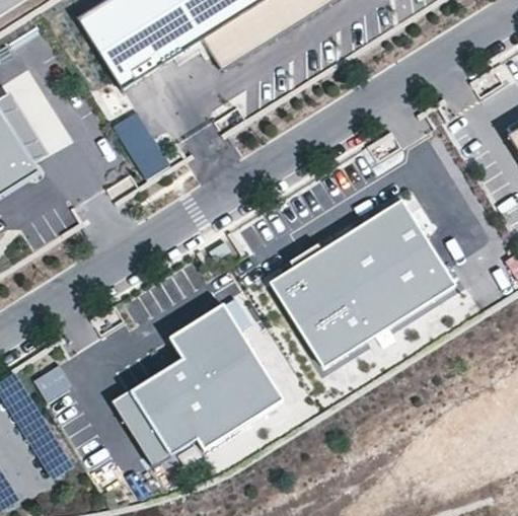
[(103,0),(77,16),(122,87),(202,38),(223,71),(337,0),(103,0)]
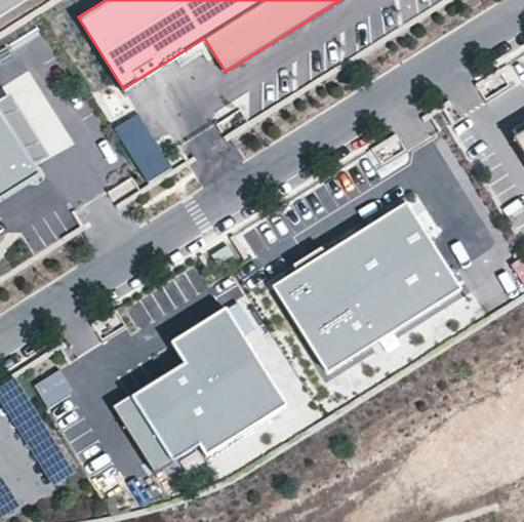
[(508,58),(474,77),(484,95),(518,78),(508,58)]
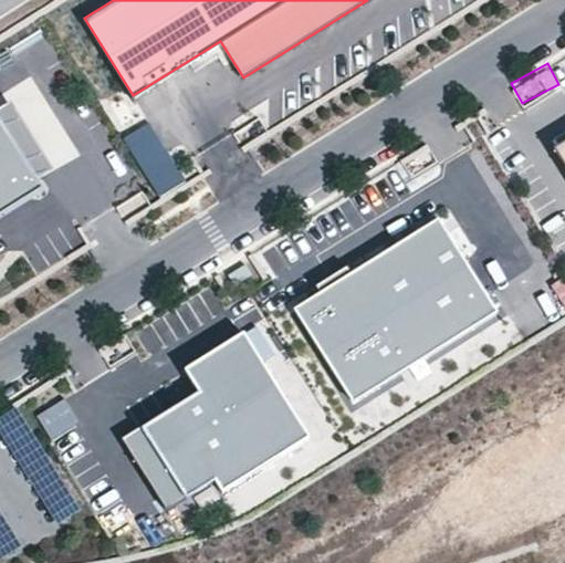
[(148,115),(121,131),(157,191),(185,175),(148,115)]
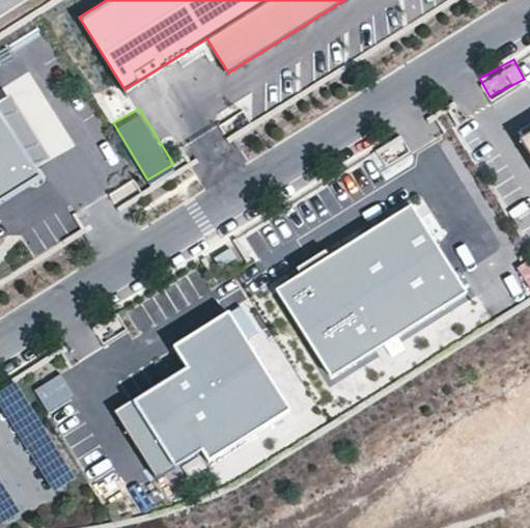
[(0,199),(40,175),(0,110),(0,199)]
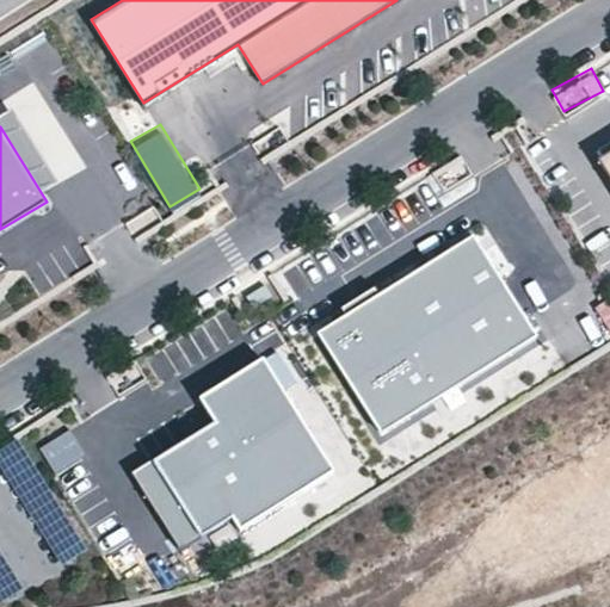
[(602,158),(609,152),(609,140),(597,149),(602,158)]
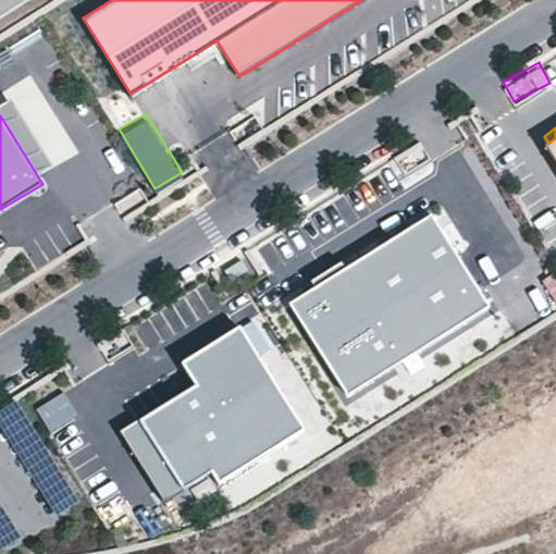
[(545,146),(555,163),(555,138),(548,144),(545,146)]
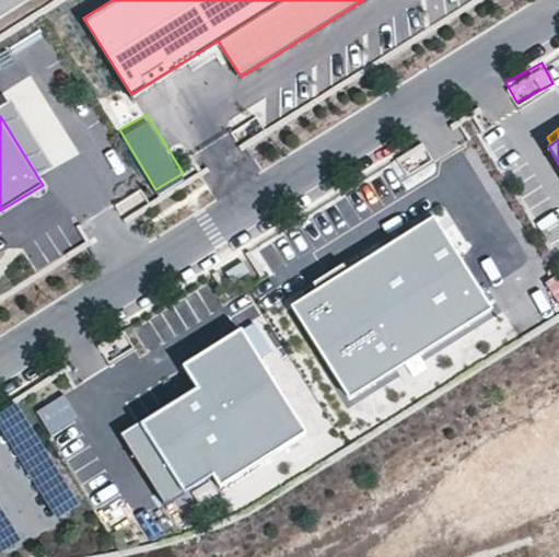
[(315,288),(289,304),(347,396),(490,308),(432,215),(346,268),(315,288)]
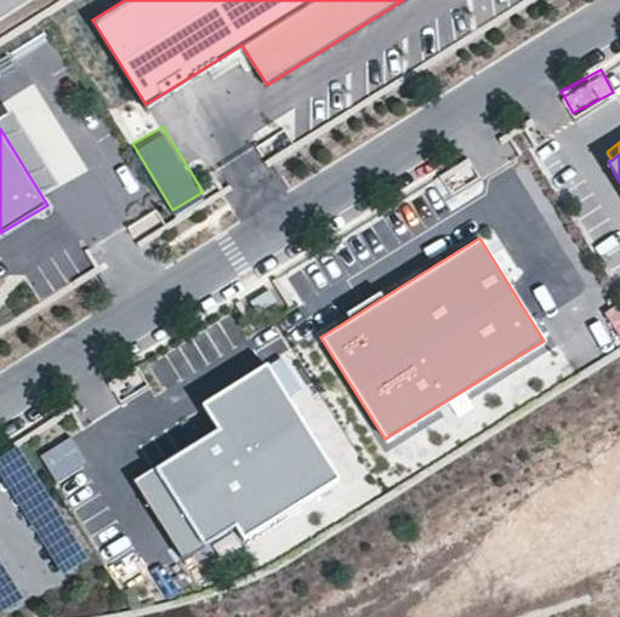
[(274,298),(267,287),(248,300),(255,310),(274,298)]
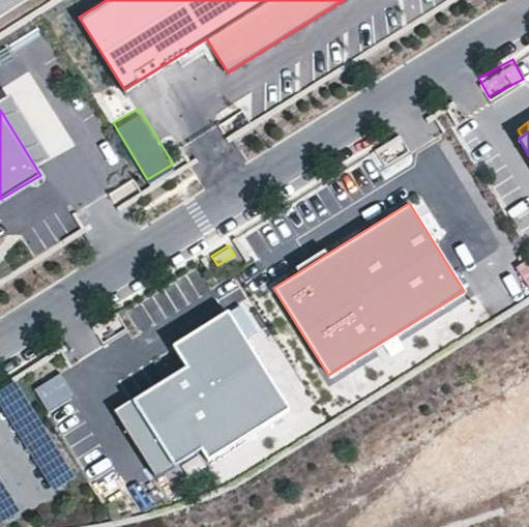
[(294,265),(298,272),(327,254),(323,247),(294,265)]
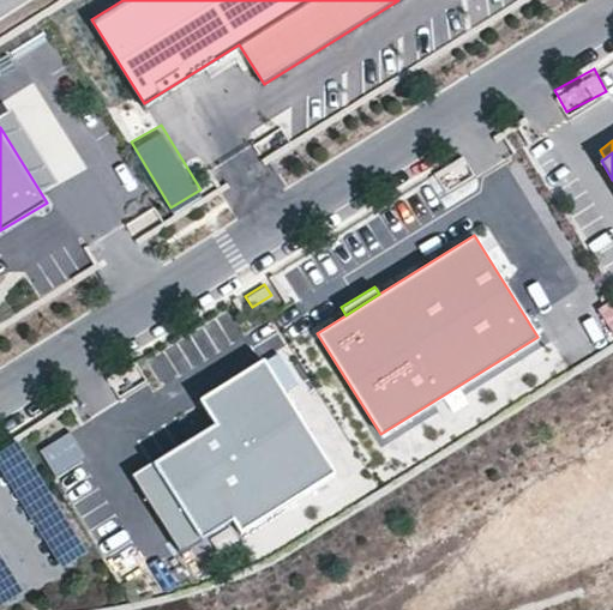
[(214,423),(152,461),(199,538),(230,519),(239,531),(334,472),(263,358),(198,399),(214,423)]
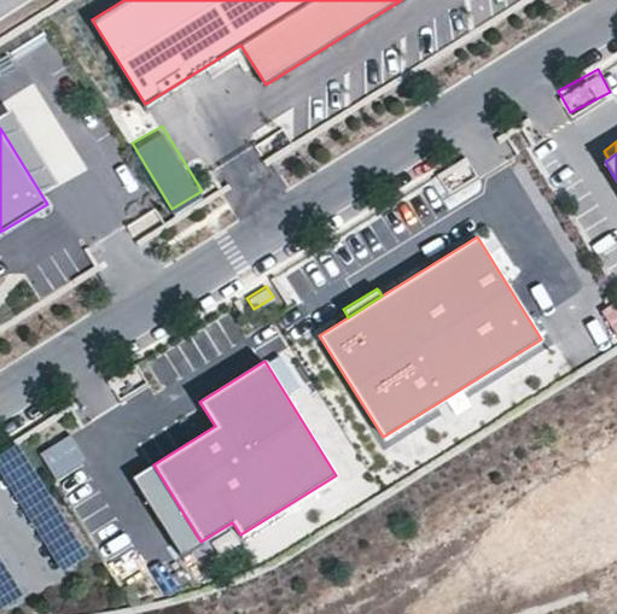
[(0,458),(46,551),(71,538),(21,436),(0,445),(0,458)]
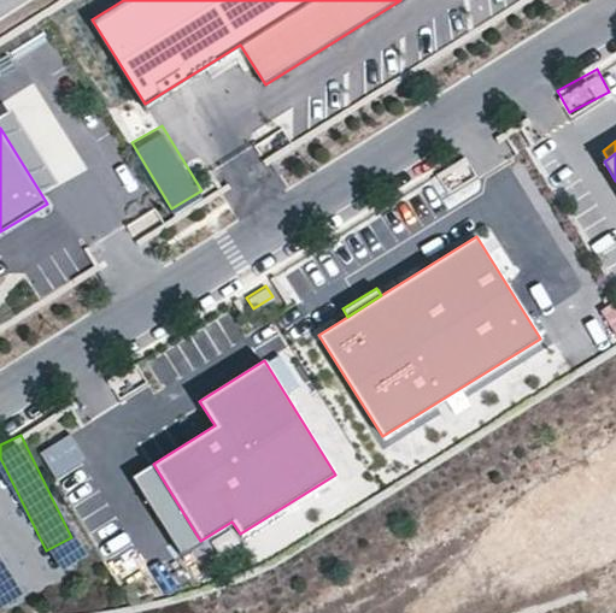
[(200,541),(153,464),(152,463),(130,476),(180,554),(200,541)]
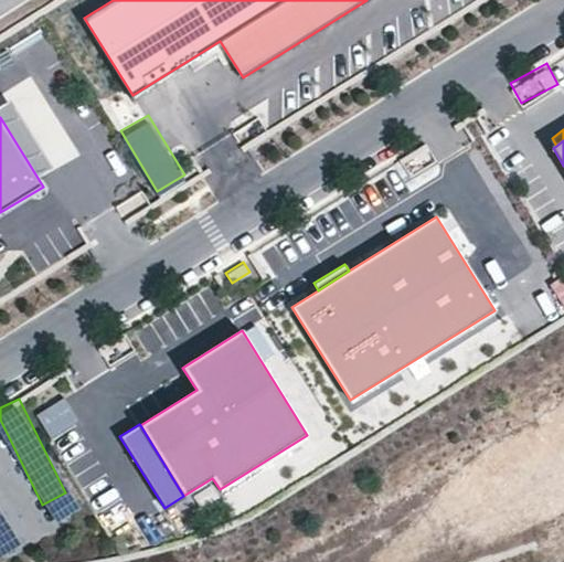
[(107,467),(80,479),(88,497),(116,485),(107,467)]
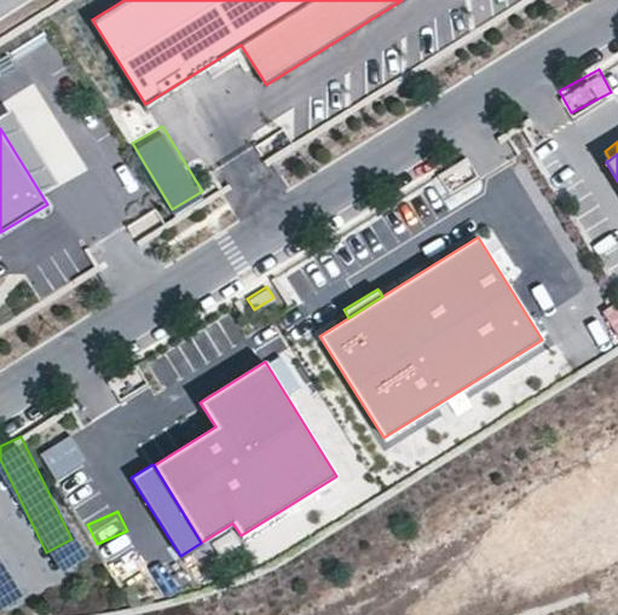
[(104,553),(120,578),(146,560),(131,535),(104,553)]
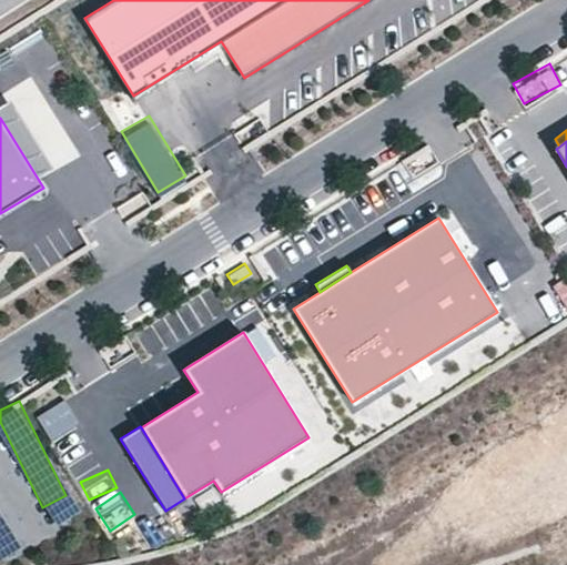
[(0,548),(21,535),(0,502),(0,548)]
